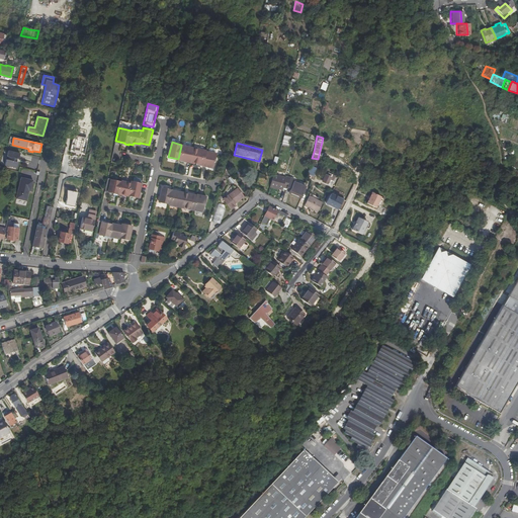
[(201,164),(204,151),(183,146),(181,153),(180,160),(180,161),(185,162),(185,161),(196,163),(195,165),(200,166),(200,164),(201,164)]
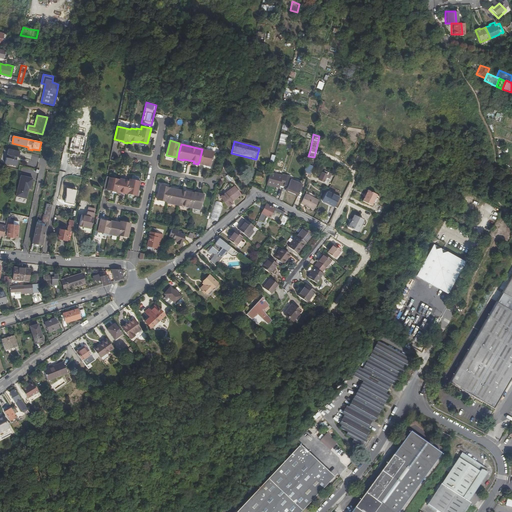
[(20,152),(8,149),(5,163),(16,166),(20,152)]
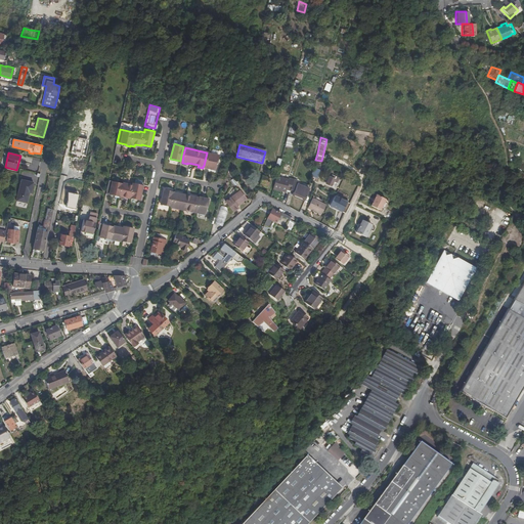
[(219,156),(209,153),(206,167),(212,169),(212,170),(216,171),(219,156)]
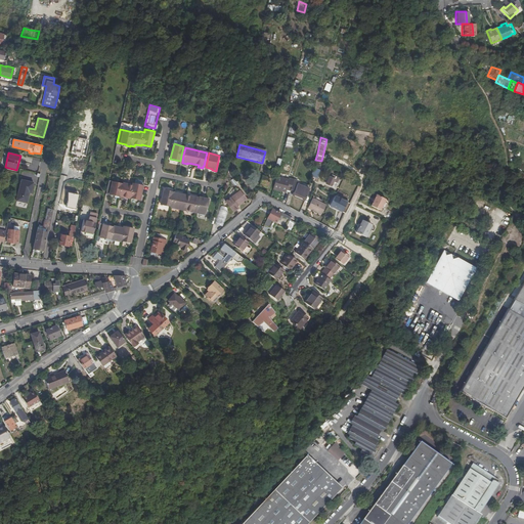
[(319,175),(321,170),(314,167),(313,173),(312,176),(317,178),(318,177),(320,178),(321,175),(319,175)]
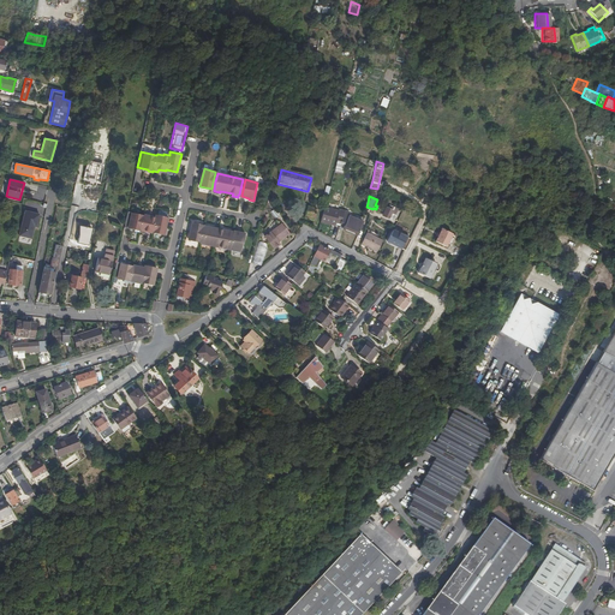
[(308,204),(304,215),(314,219),(316,213),(315,213),(316,208),(308,204)]
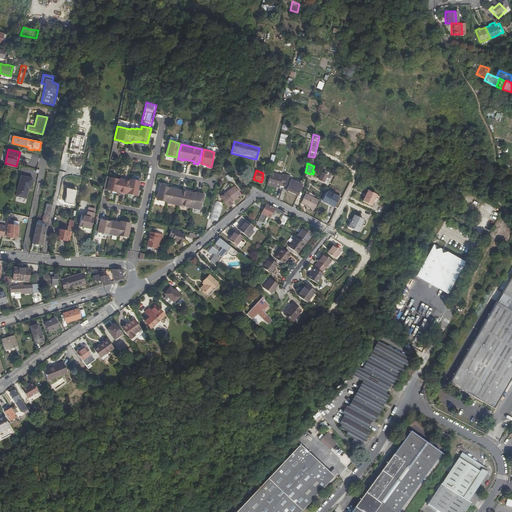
[(323,172),(320,180),(328,184),(330,179),(331,180),(332,178),(331,177),(333,174),(326,171),(325,173),(323,172)]
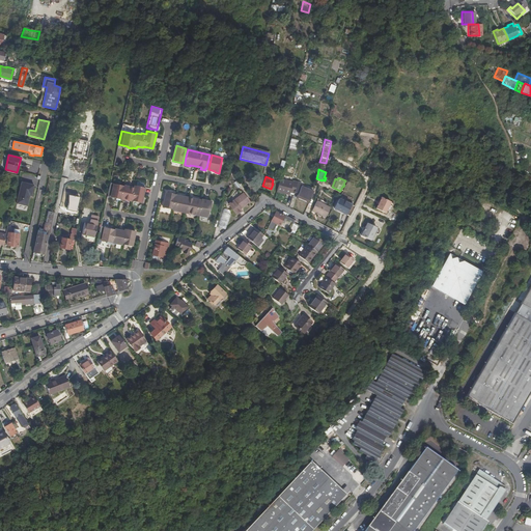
[(280,178),(278,189),(291,192),(292,190),(295,191),(299,179),(296,178),(295,182),(280,178)]
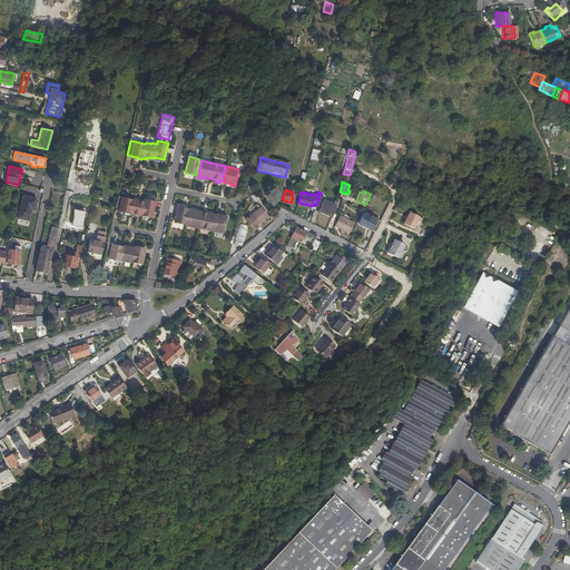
[(321,193),(316,205),(320,206),(318,209),(332,215),(337,204),(324,198),(325,195),(321,193)]
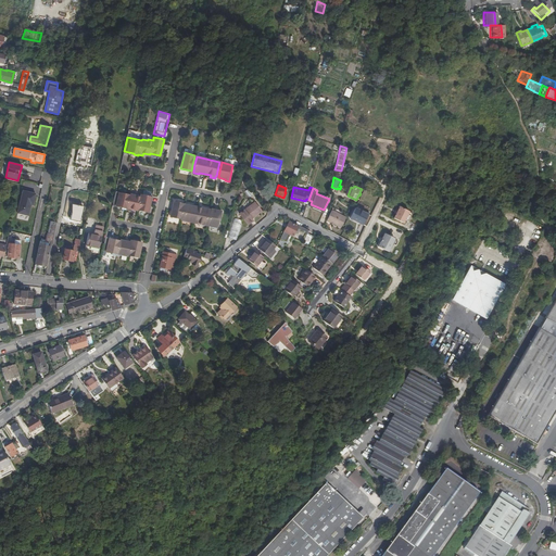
[(115,190),(112,204),(122,206),(122,209),(130,211),(131,207),(148,212),(151,196),(141,193),(141,194),(136,193),(136,196),(125,192),(115,190)]
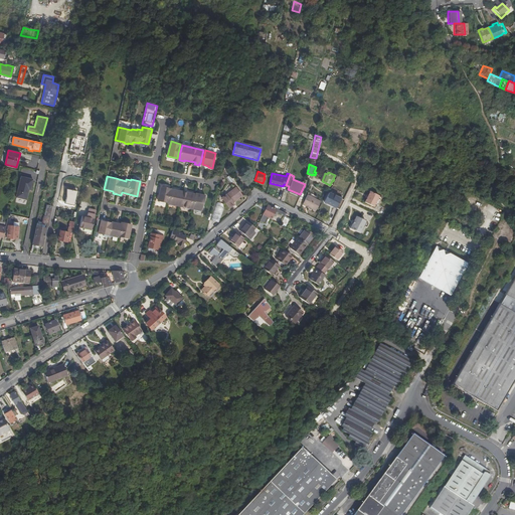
[(33,179),(21,177),(17,198),(27,200),(29,188),(31,188),(33,179)]
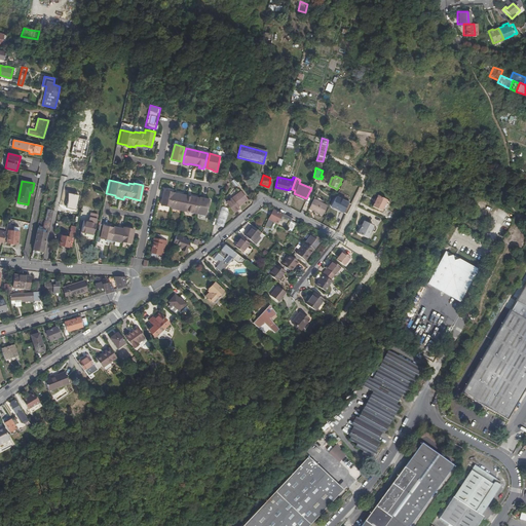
[(233,212),(236,210),(235,208),(238,205),(248,197),(240,189),(225,201),(233,212)]
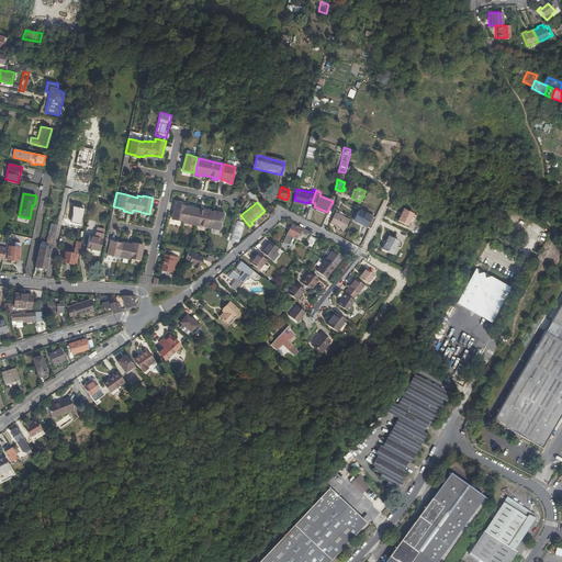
[(182,222),(186,206),(186,205),(176,203),(171,220),(182,222)]
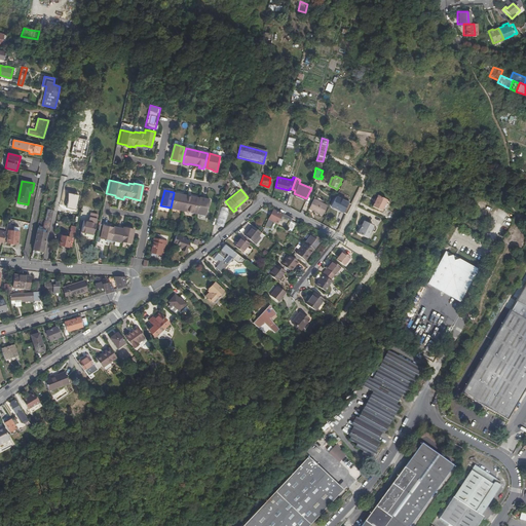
[(195,213),(198,198),(176,193),(173,208),(173,209),(178,210),(178,209),(190,212),(189,213),(194,214),(194,213),(195,213)]
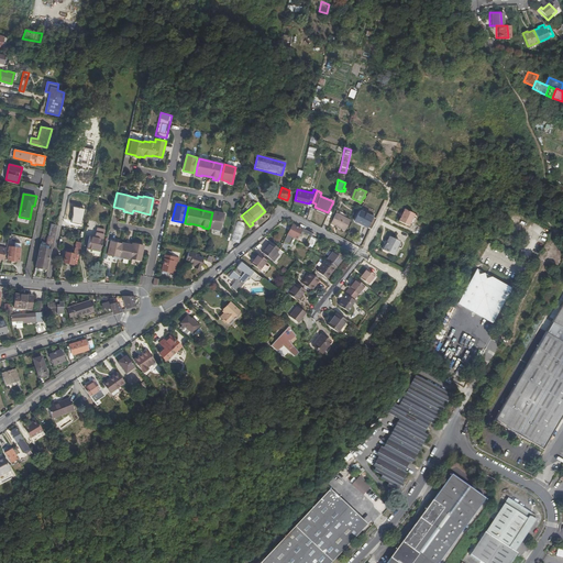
[(414,223),(418,214),(404,208),(401,213),(400,216),(398,220),(408,225),(409,221),(412,222),(414,223)]
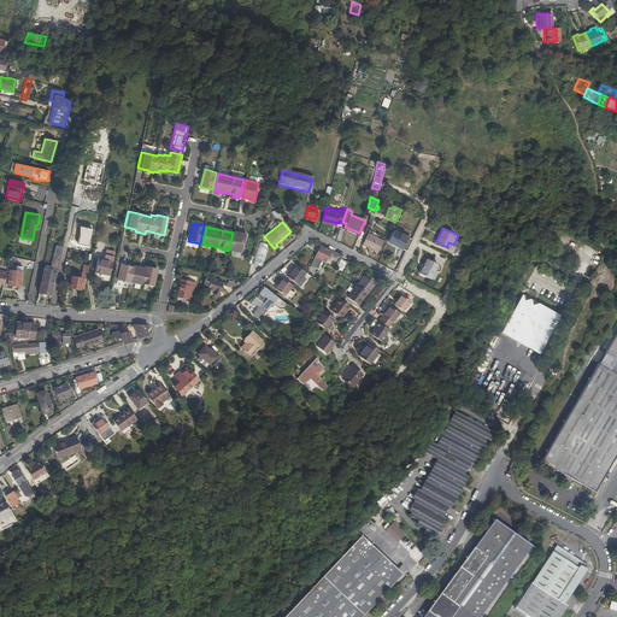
[(394,230),(388,242),(405,250),(410,239),(394,230)]
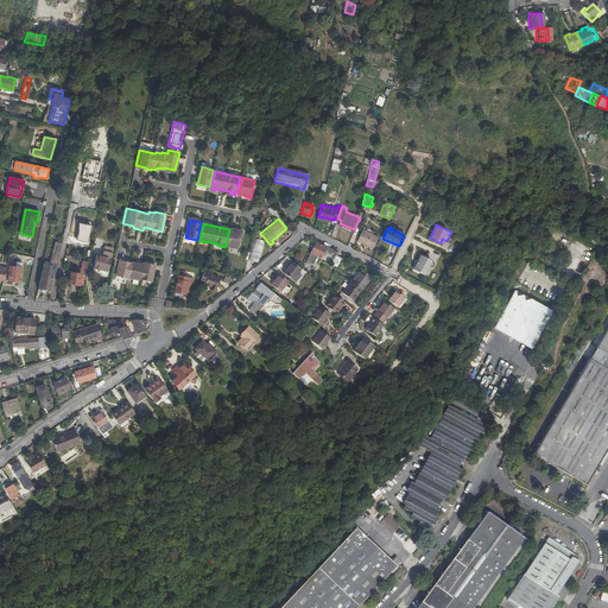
[(232,228),(232,230),(227,246),(234,247),(233,249),(239,251),(244,232),(232,228)]
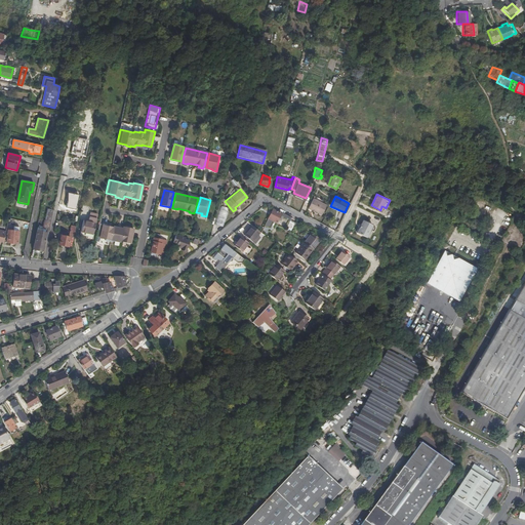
[(310,198),(305,207),(320,215),(325,205),(310,198)]
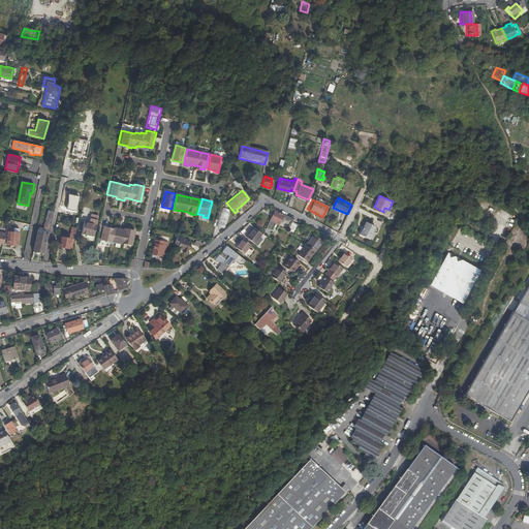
[(223,208),(217,226),(225,228),(230,210),(223,208)]
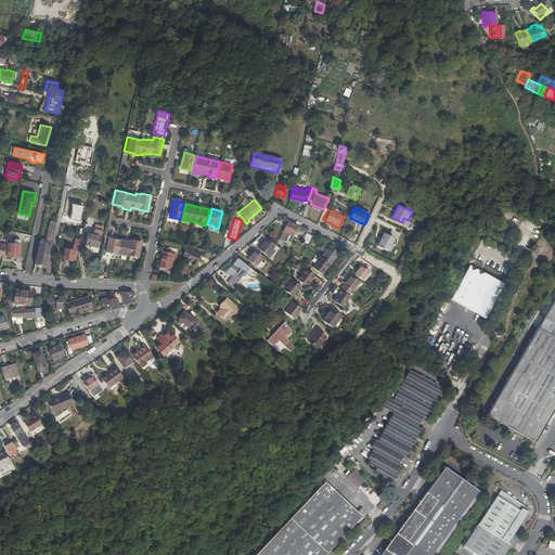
[(51,243),(53,232),(55,221),(50,220),(46,241),(50,242),(51,243)]
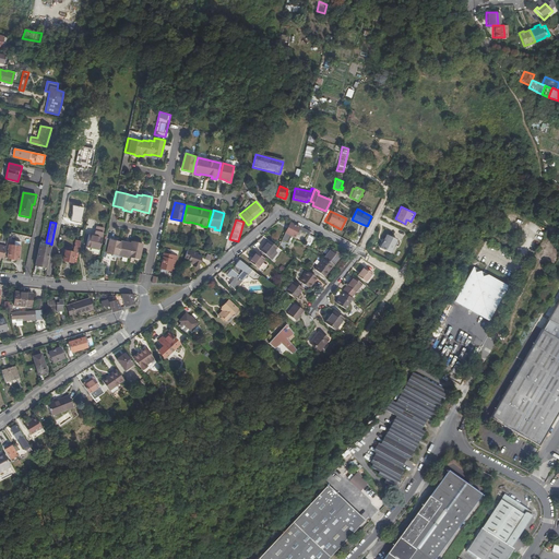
[(295,237),(296,233),(299,226),(289,222),(282,239),(287,241),(290,235),(295,237)]
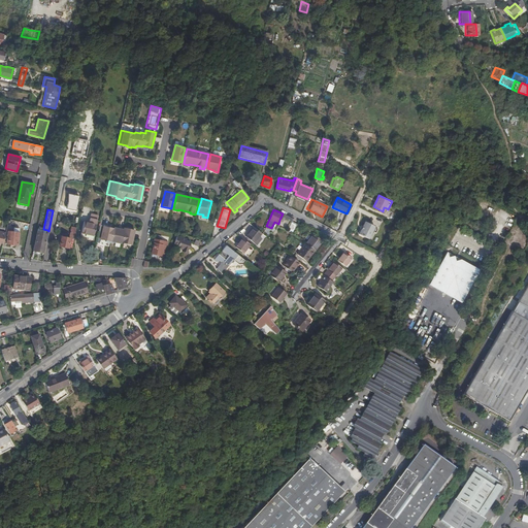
[(94,221),(87,220),(85,219),(81,233),(95,236),(98,223),(93,223),(94,221)]
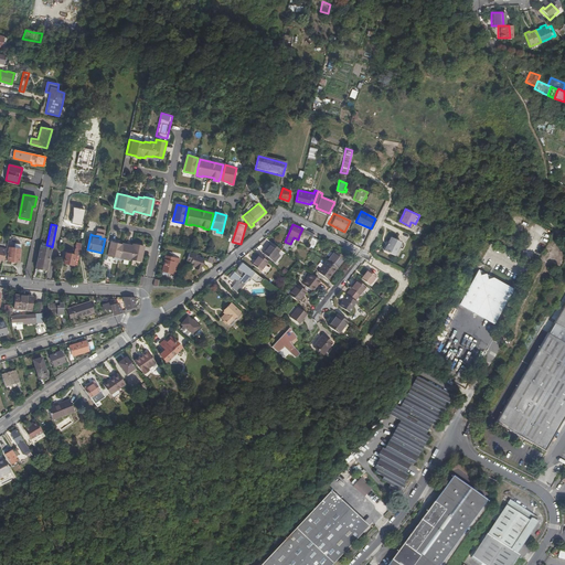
[(307,246),(312,249),(318,240),(312,236),(307,246)]
